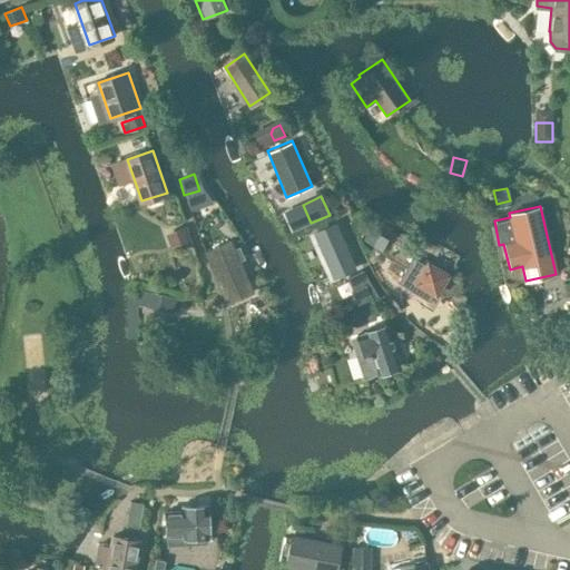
[(357,267),(337,220),(311,232),(332,279),(357,267)]
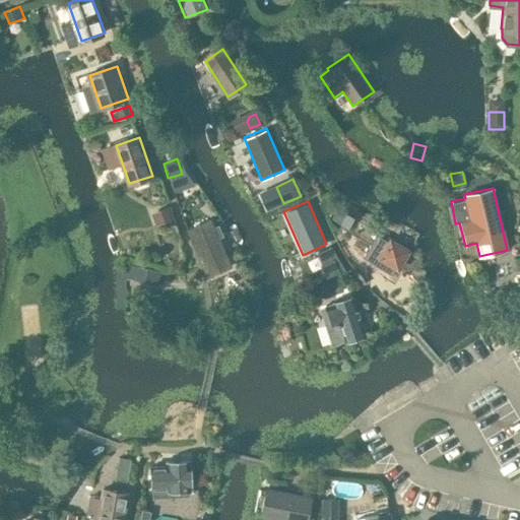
[(340,223),(340,224),(346,229),(353,217),(346,213),(340,223)]
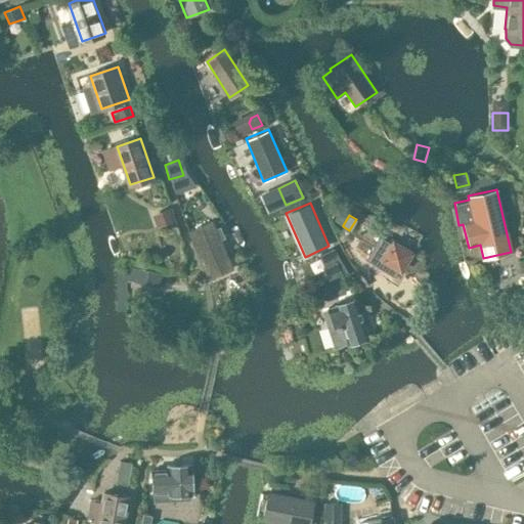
[(213,221),(190,231),(210,276),(232,267),(213,221)]
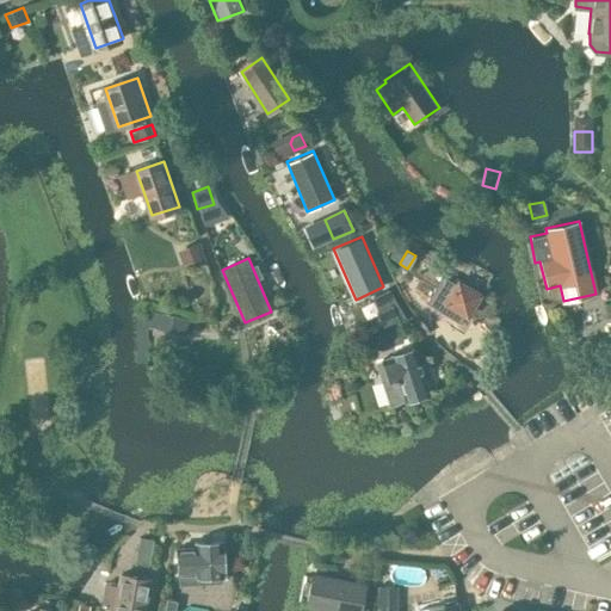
[(426,302),(460,323),(466,315),(468,316),(480,295),(458,282),(457,284),(442,276),(426,302)]
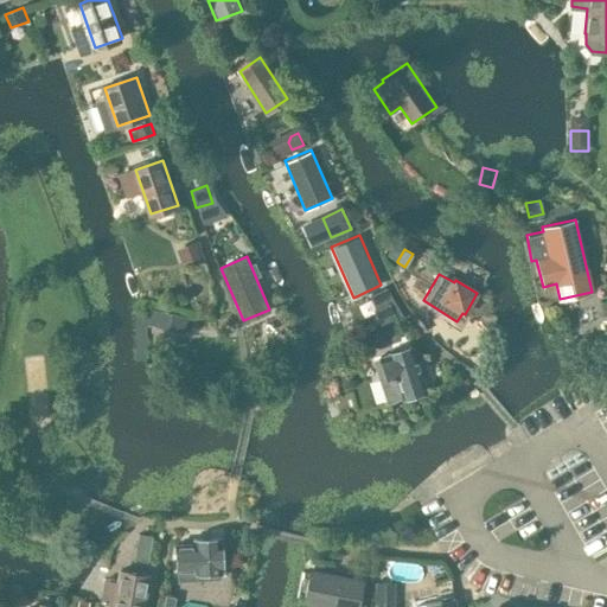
[(396,317),(389,301),(372,310),(379,325),(396,317)]
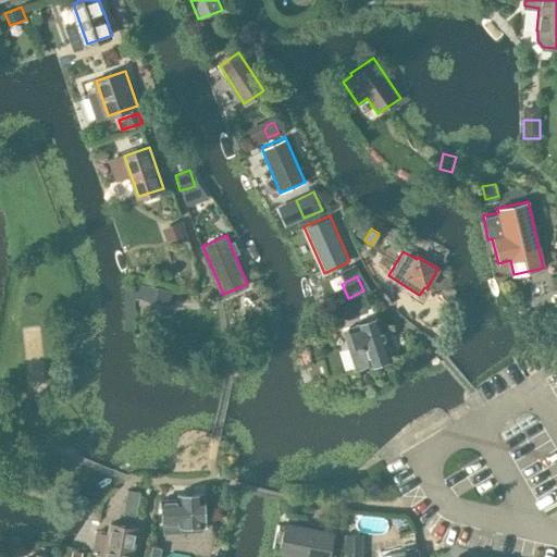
[(187,298),(162,288),(150,319),(175,327),(187,298)]
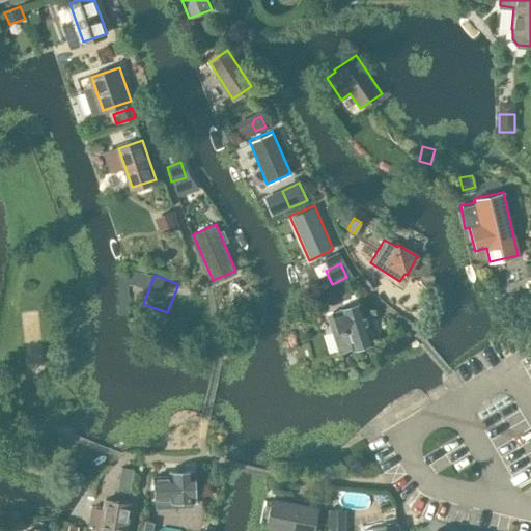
[(339,289),(327,292),(328,294),(330,304),(331,305),(343,301),(342,300),(339,289)]
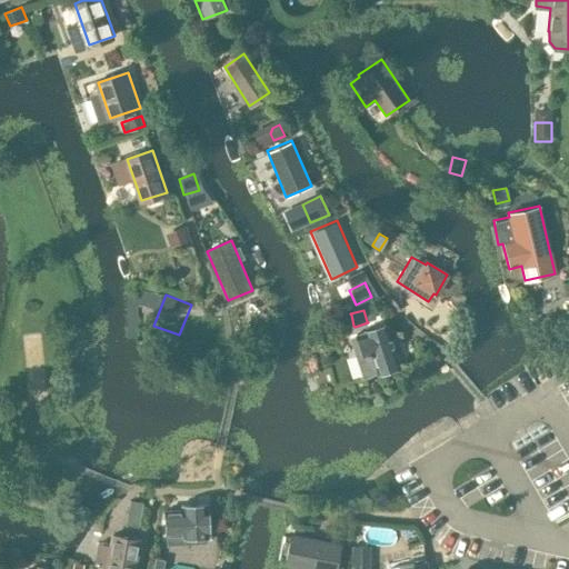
[(556,321),(537,325),(539,336),(558,332),(556,321)]
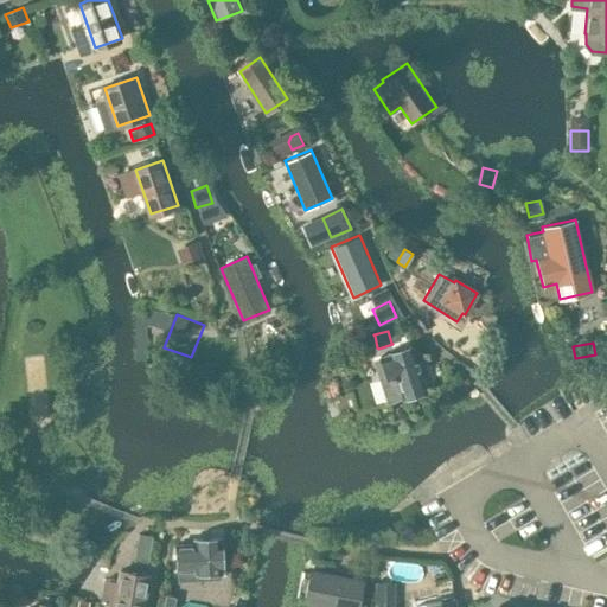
[(389,353),(381,357),(388,379),(395,377),(402,400),(427,391),(411,344),(388,351),(389,353)]
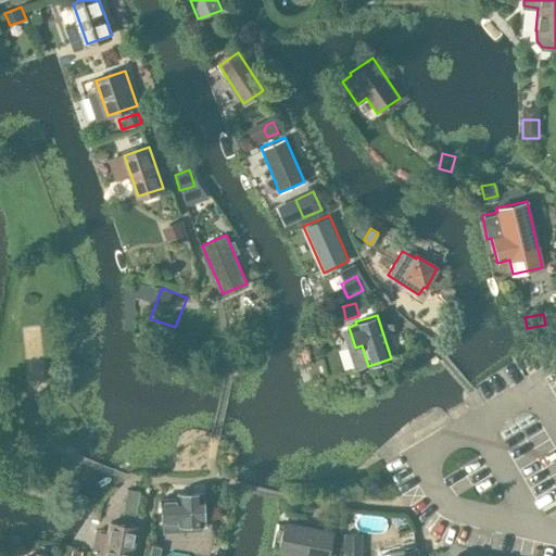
[(126,489),(124,501),(137,503),(139,491),(126,489)]
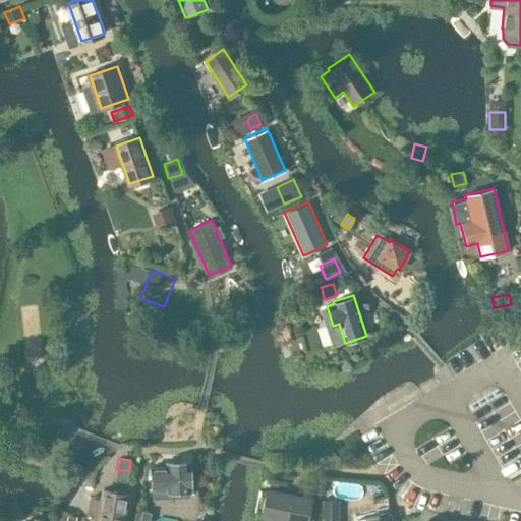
[(167,466),(151,467),(152,489),(168,488),(168,491),(189,490),(189,487),(191,487),(190,465),(188,465),(188,461),(167,462),(167,466)]
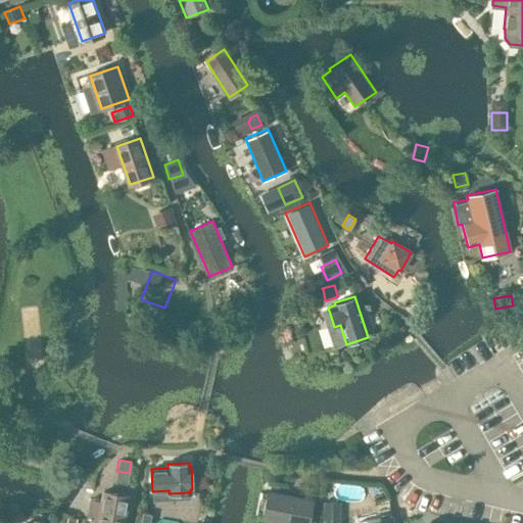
[(101,491),(95,522),(120,522),(125,495),(101,491)]
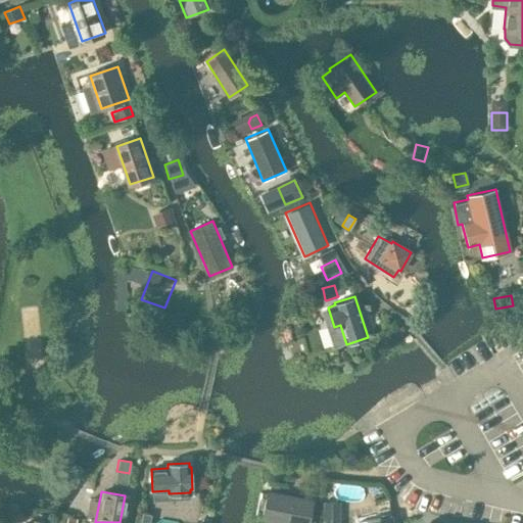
[(307,522),(313,500),(274,492),(269,517),(296,522),(307,522)]
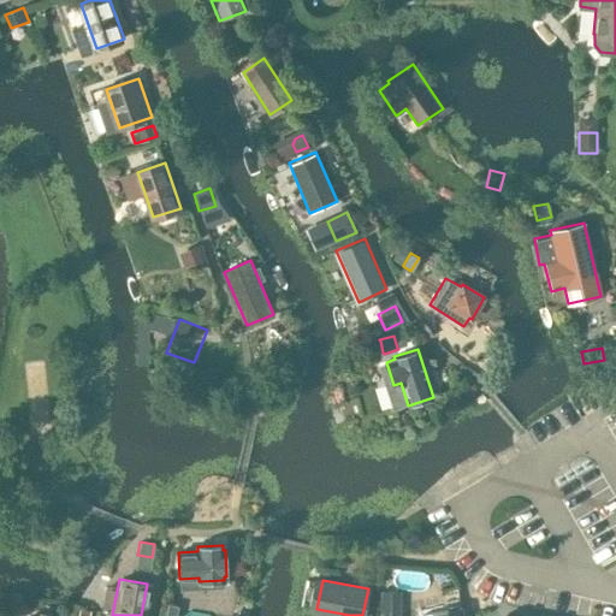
[(400,591),(380,591),(380,611),(400,611),(400,591)]
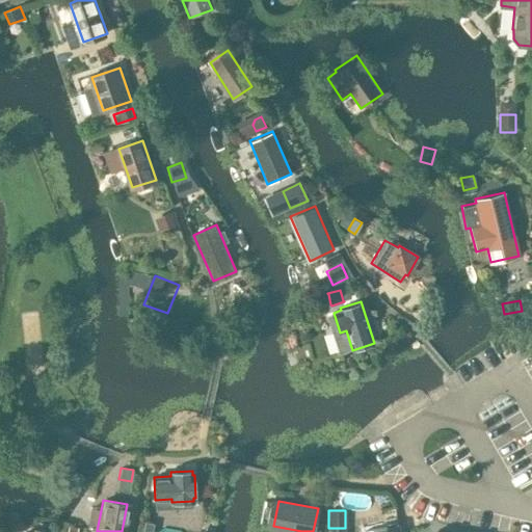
[(142,531),(152,531),(154,523),(144,522),(142,531)]
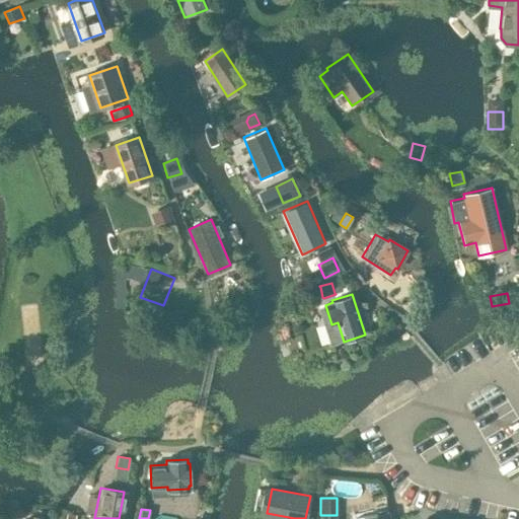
[(391,518),(389,510),(363,515),(363,518),(391,518)]
